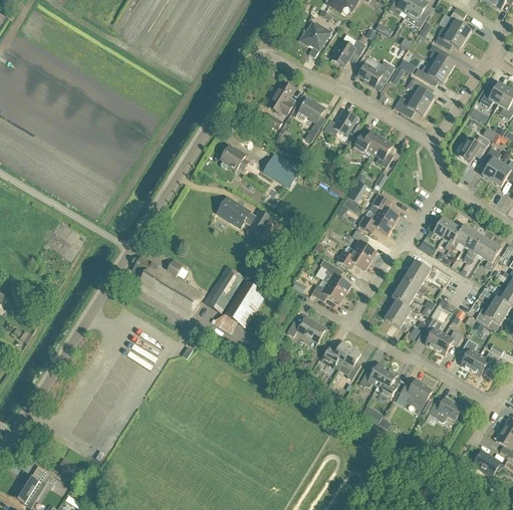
[(326,0),(325,2),(340,12),(343,8),(347,7),(351,10),(358,0),(326,0)]
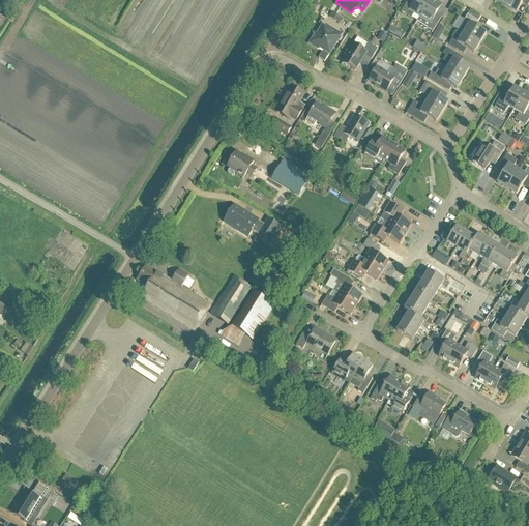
[(419,13),(428,0),(405,0),(400,8),(410,15),(413,10),(419,13)]
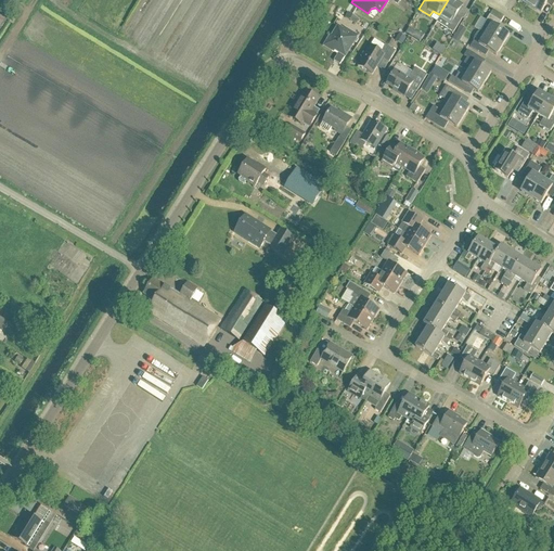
[(441,23),(452,29),(461,15),(455,12),(461,4),(462,2),(458,0),(448,0),(439,14),(445,17),(441,23)]
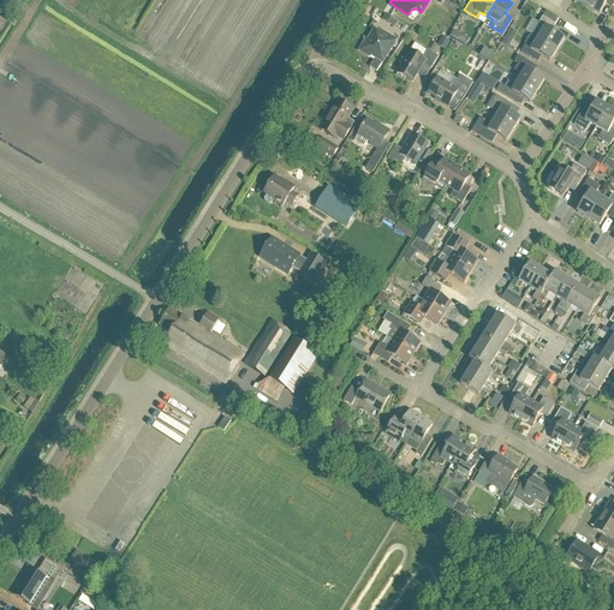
[(586,0),(585,3),(598,10),(603,0),(606,0),(610,4),(612,0),(586,0)]
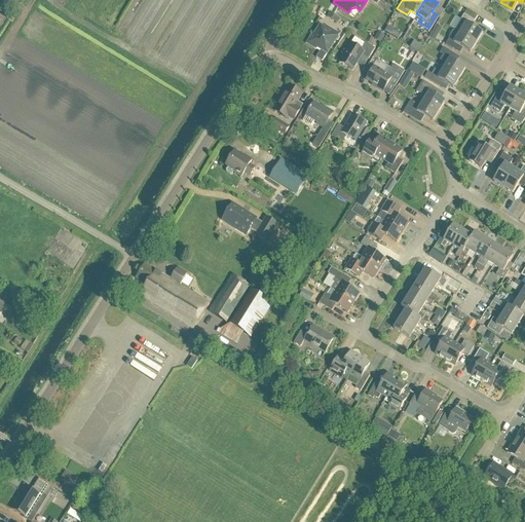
[(453,27),(476,39),(481,30),(471,23),(477,12),(465,6),(453,27)]
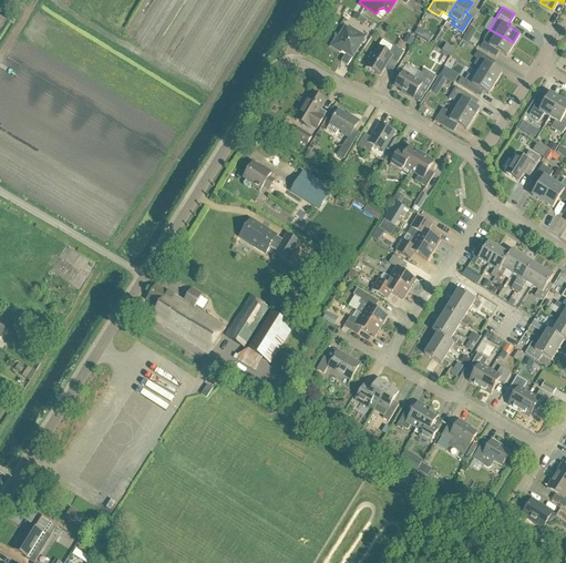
[(350,27),(345,23),(338,34),(336,33),(329,43),(340,50),(341,48),(345,50),(340,59),(347,62),(364,33),(351,26),(350,27)]
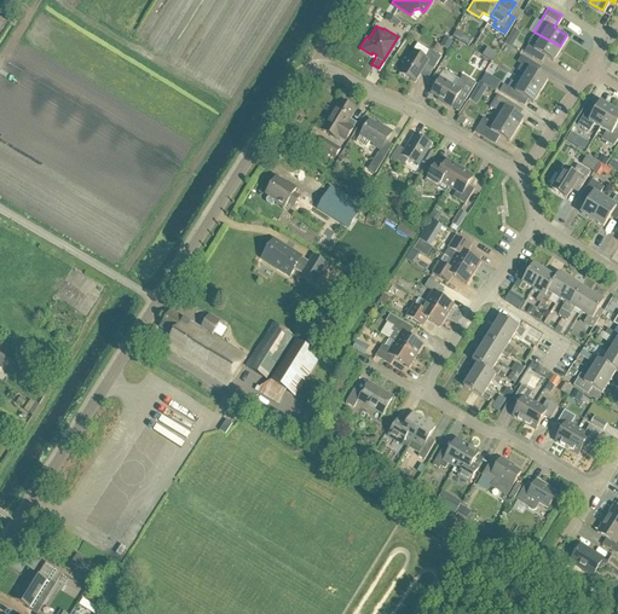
[(458,39),(462,32),(455,28),(451,34),(458,39)]
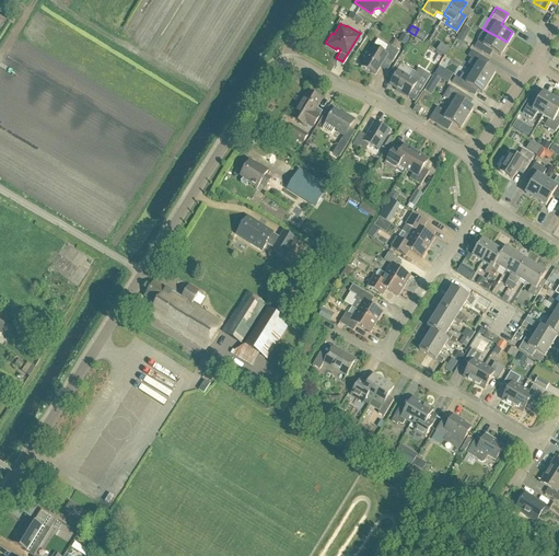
[(462,38),(466,32),(461,27),(456,35),(462,38)]
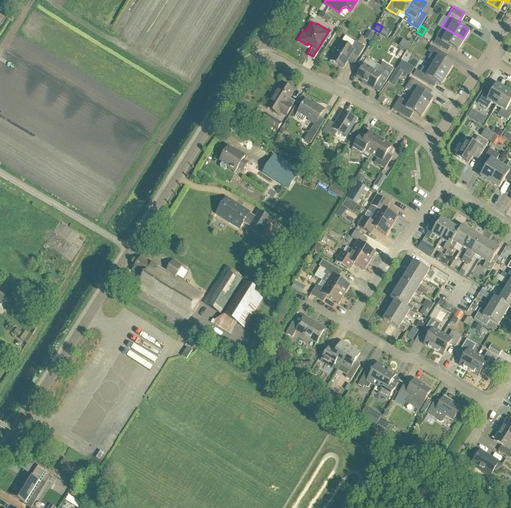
[(463,38),(441,26),(440,27),(439,28),(438,30),(437,31),(436,33),(436,35),(432,40),(443,46),(446,41),(457,48),(463,38)]
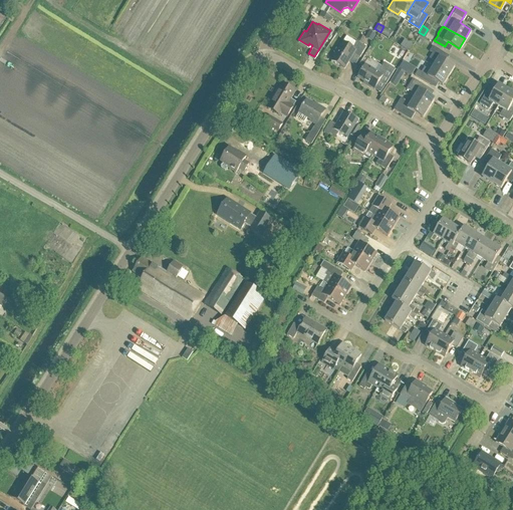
[(371,39),(375,32),(368,28),(364,35),(371,39)]
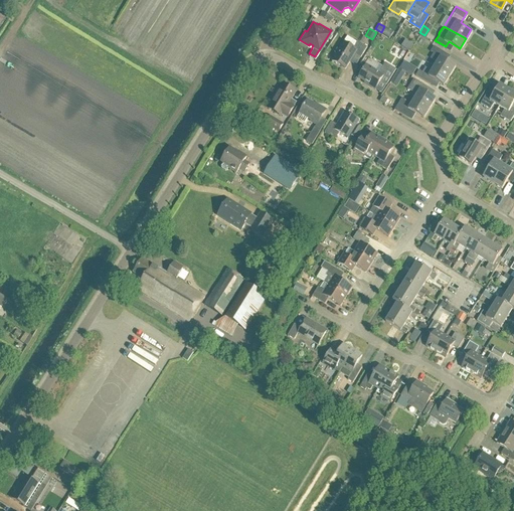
[(406,39),(403,37),(400,42),(403,44),(408,47),(411,43),(406,39)]
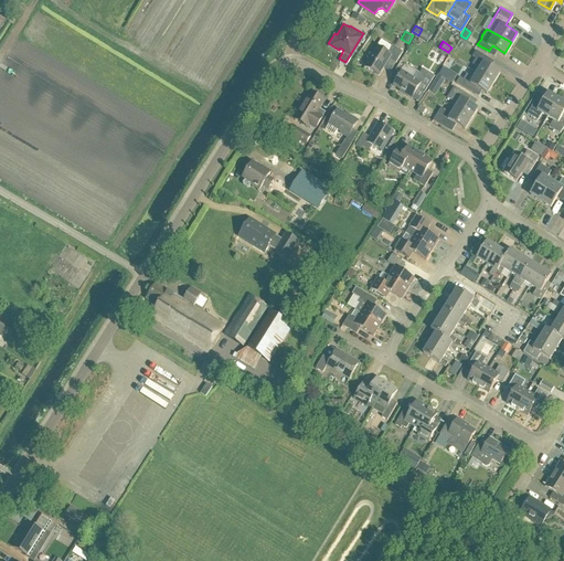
[(363,64),(378,73),(382,65),(387,56),(394,61),(402,49),(391,42),(386,50),(376,43),(371,52),(369,51),(366,55),(368,56),(363,64)]
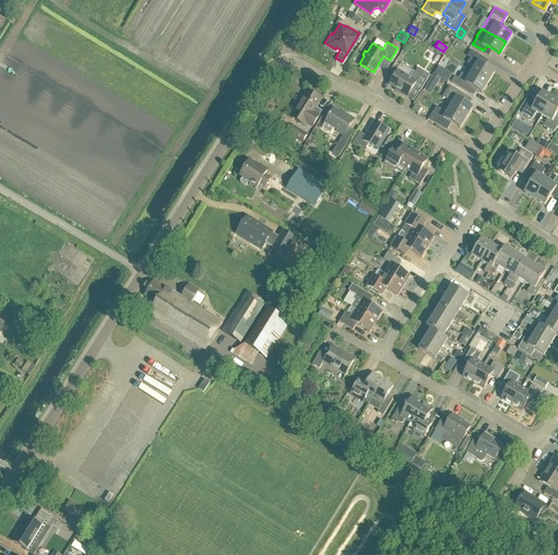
[(424,55),(428,48),(420,43),(416,50),(424,55)]
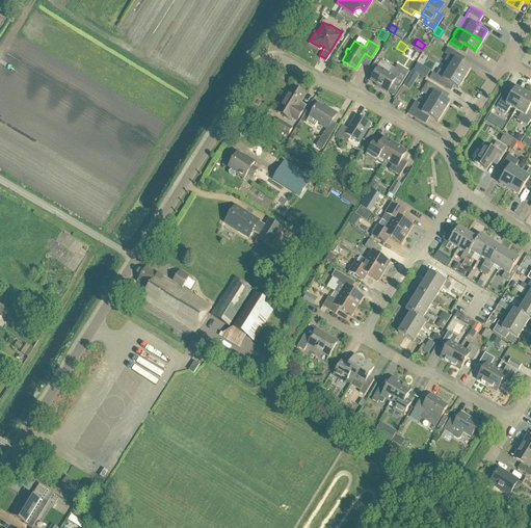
[(448,67),(463,76),(470,66),(450,54),(453,49),(447,45),(444,50),(447,52),(444,57),(450,61),(448,67)]
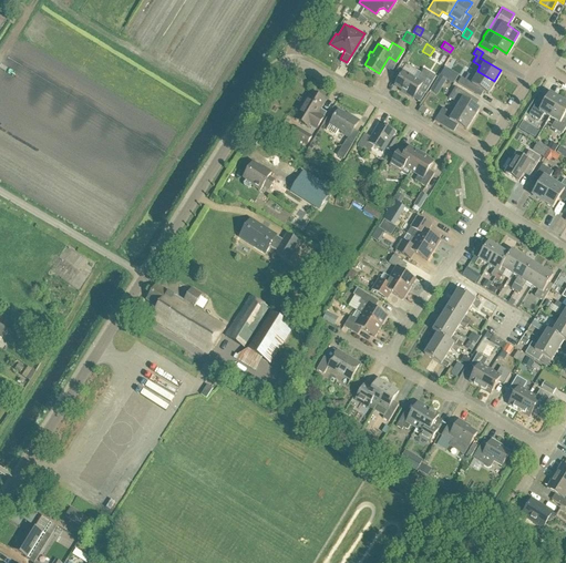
[(412,94),(418,86),(424,90),(432,78),(434,73),(423,67),(420,71),(415,78),(402,70),(403,69),(402,69),(394,82),(401,86),(401,89),(412,95),(412,94)]
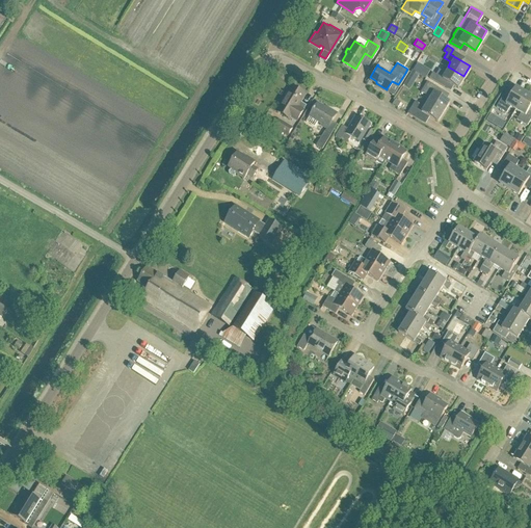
[(439,68),(435,72),(431,70),(428,75),(443,84),(446,79),(453,83),(457,85),(463,76),(448,67),(445,71),(443,70),(439,68)]
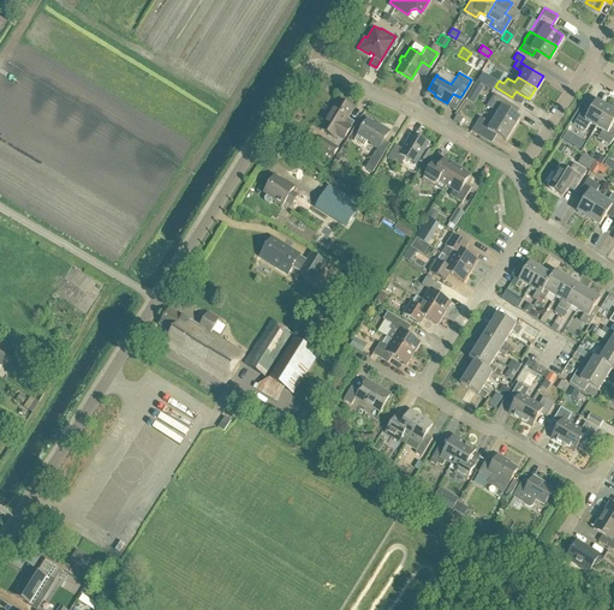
[(481,89),(484,84),(476,78),(472,84),(481,89)]
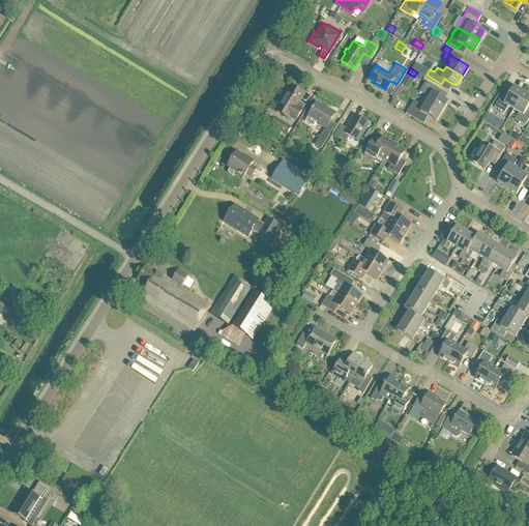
[(507,80),(508,74),(498,70),(497,77),(507,80)]
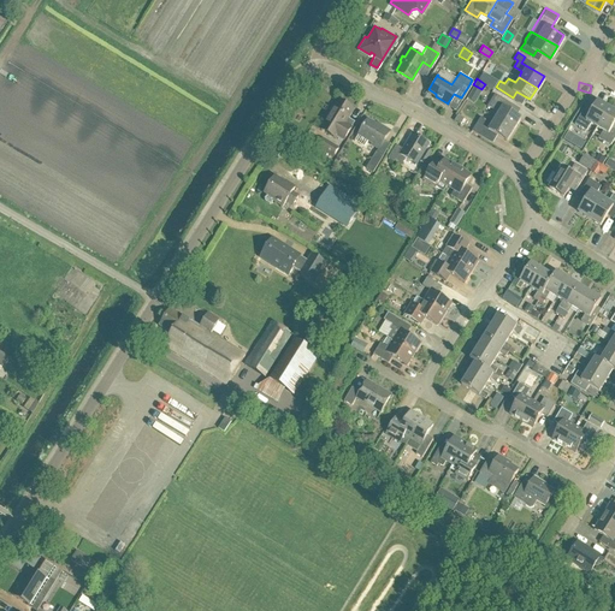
[(507,107),(510,101),(494,90),(486,104),(498,110),(495,116),(513,126),(520,116),(515,112),(507,107)]
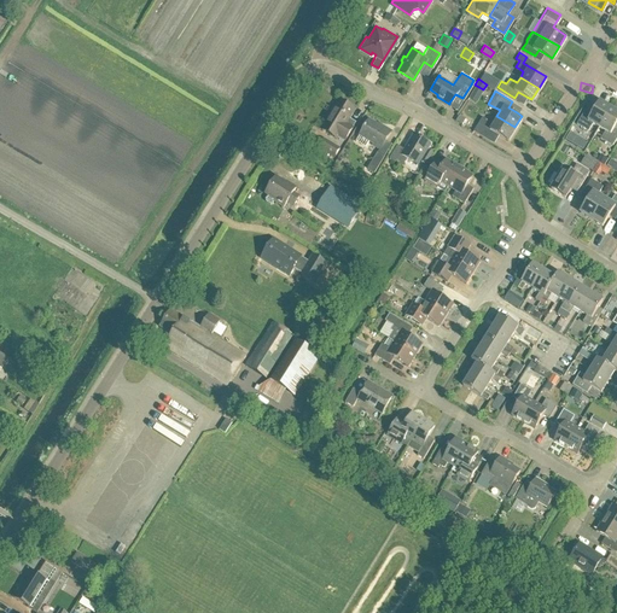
[(344,136),(351,124),(354,120),(348,116),(354,106),(338,97),(320,126),(336,135),(337,133),(344,136)]
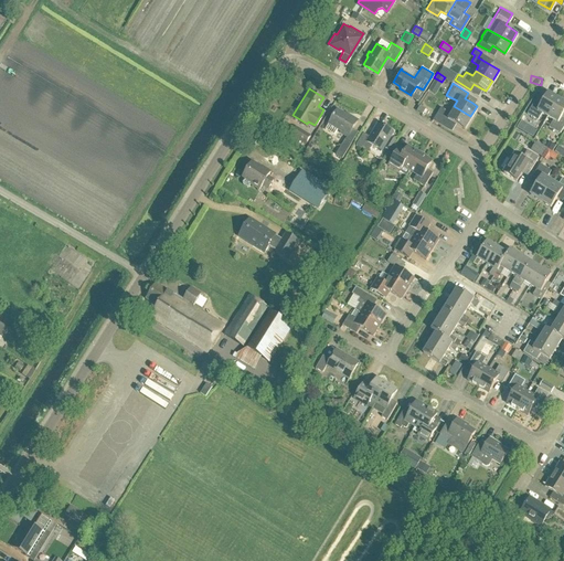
[(541,110),(546,114),(557,96),(546,90),(540,101),(534,97),(527,110),(536,117),(541,110)]
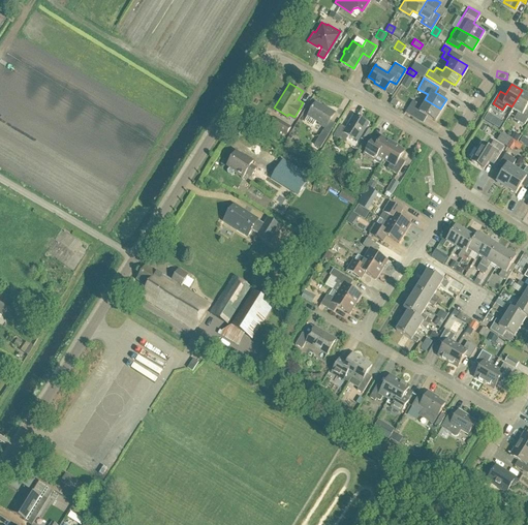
[(527,93),(522,90),(511,106),(517,110),(514,116),(523,122),(527,114),(527,107),(525,106),(527,101),(527,93)]
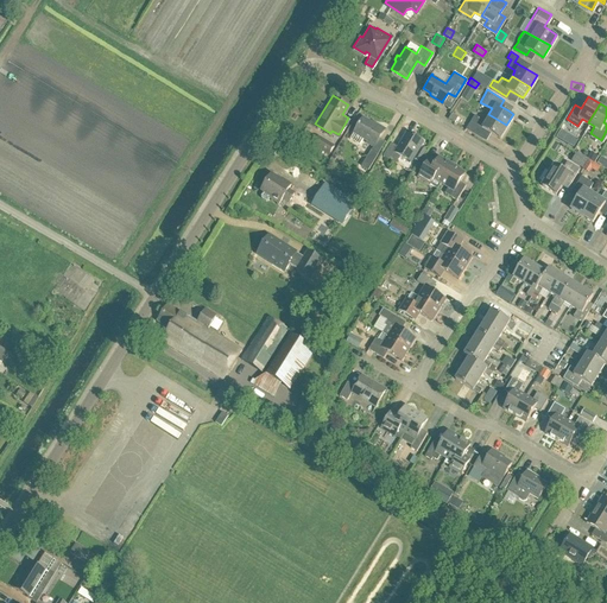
[(299,125),(308,129),(317,114),(310,109),(299,125)]
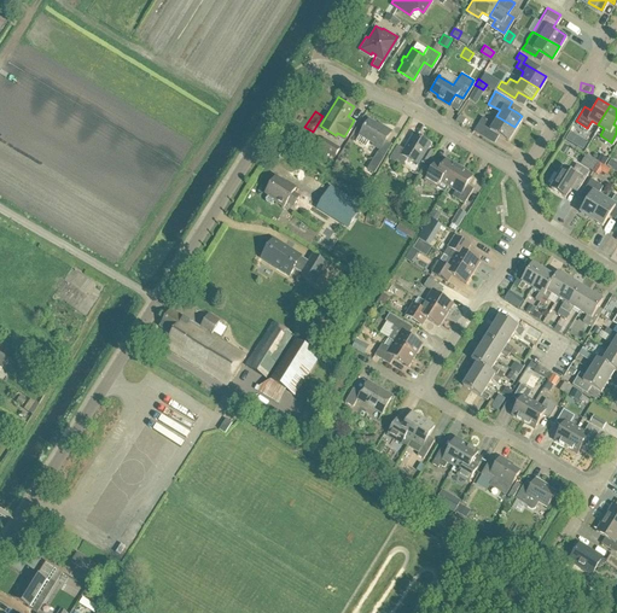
[(514,127),(496,116),(493,121),(482,114),(472,128),(489,139),(494,130),(507,139),(514,127)]
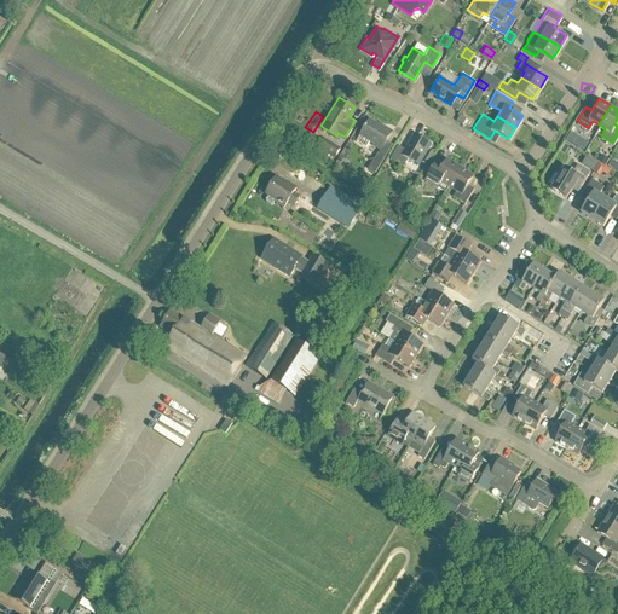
[(382,126),(369,117),(359,132),(369,138),(374,140),(373,143),(380,146),(391,128),(383,125),(382,126)]
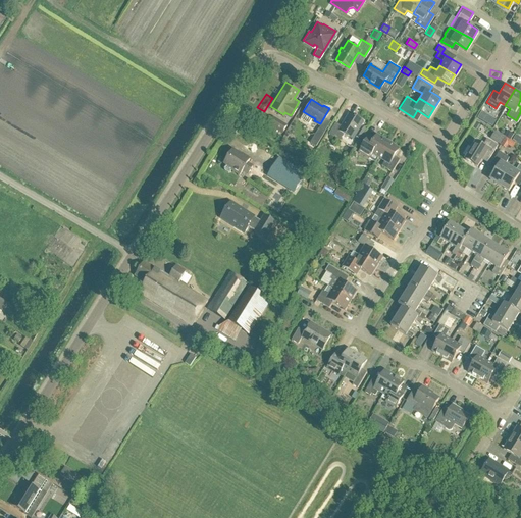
[(464,120),(468,114),(463,110),(459,116),(464,120)]
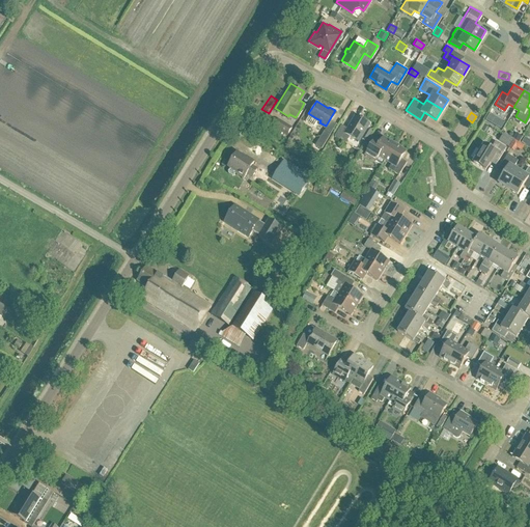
[(491,121),(494,115),(489,112),(484,118),(491,121)]
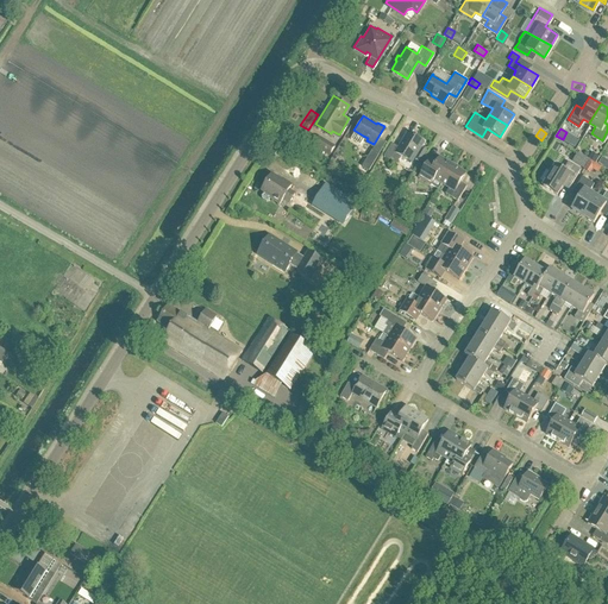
[(353,130),(350,136),(359,142),(363,136),(361,134),(353,130)]
